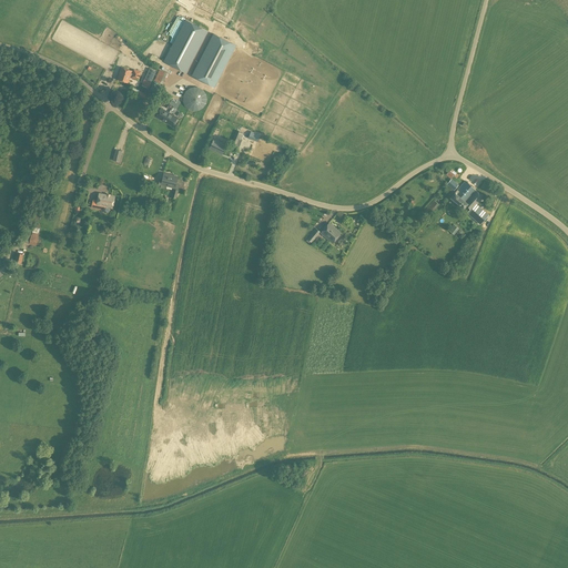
[(186,19),(164,61),(186,72),(209,31),(186,19)]
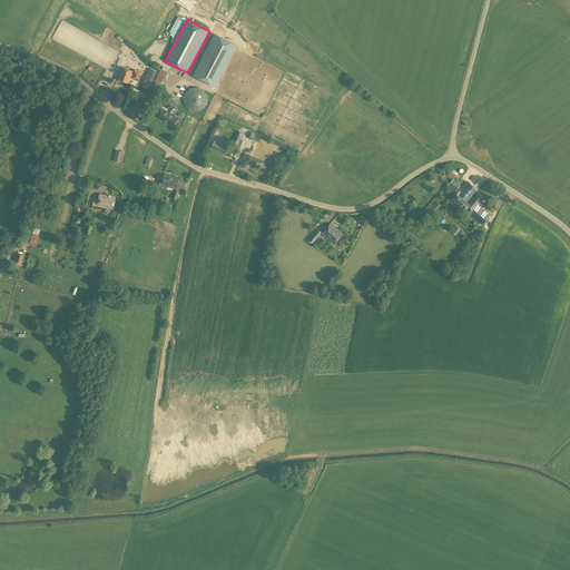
[(237,46),(215,35),(193,76),(214,88),(237,46)]
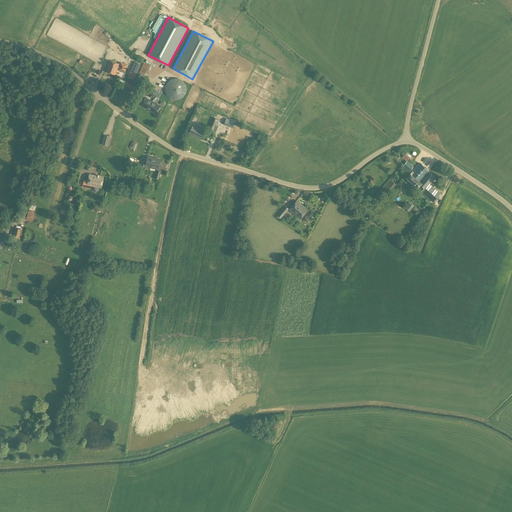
[(146,55),(137,49),(134,53),(139,56),(143,59),(146,55)]
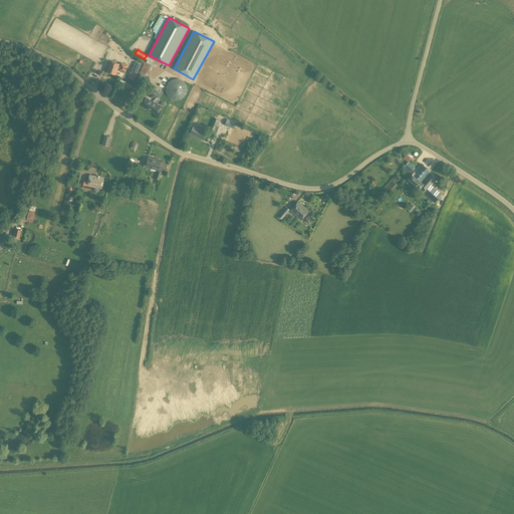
[(120,64),(118,64),(109,61),(106,72),(115,74),(117,69),(118,69),(118,70),(124,72),(127,65),(120,62),(120,64)]
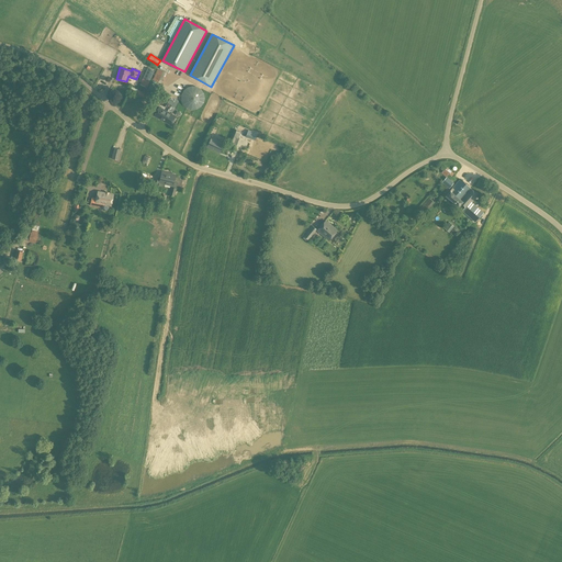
[(148,68),(141,85),(147,87),(154,71),(148,68)]
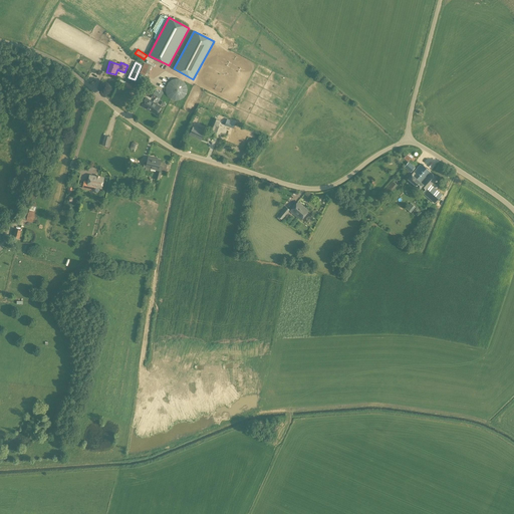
[(151,66),(144,63),(140,73),(147,76),(151,66)]
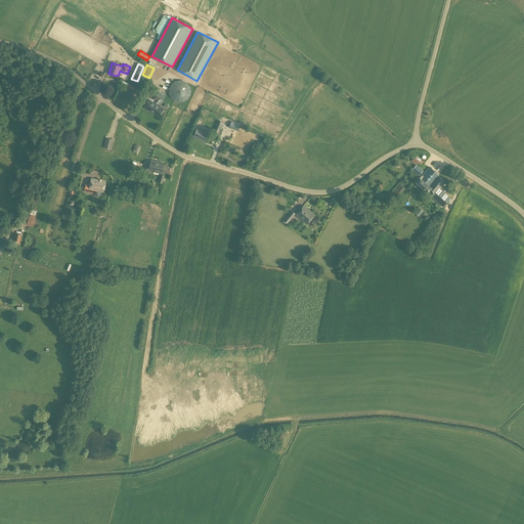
[(188,82),(186,81),(185,78),(181,77),(177,78),(175,81),(176,86),(176,89),(179,92),(182,93),(186,93),(188,91),(190,89),(190,86),(189,84),(188,82)]
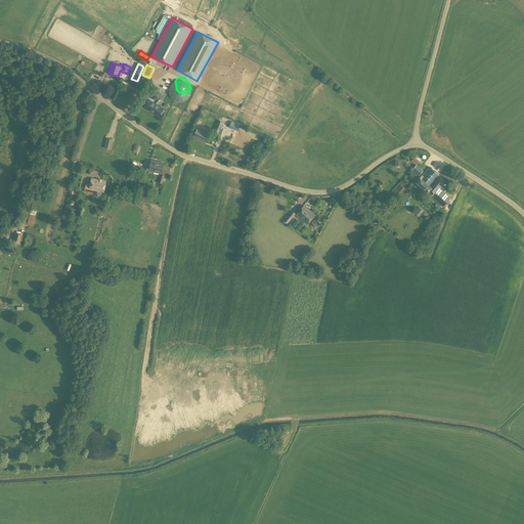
[(135,86),(123,81),(121,85),(127,88),(133,91),(135,86)]
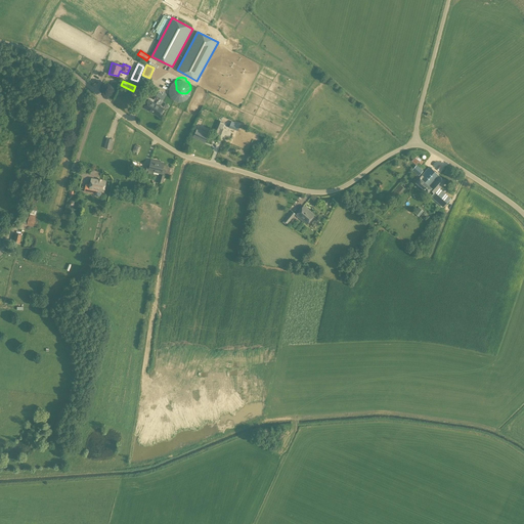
[(159,117),(164,108),(148,99),(143,107),(159,117)]
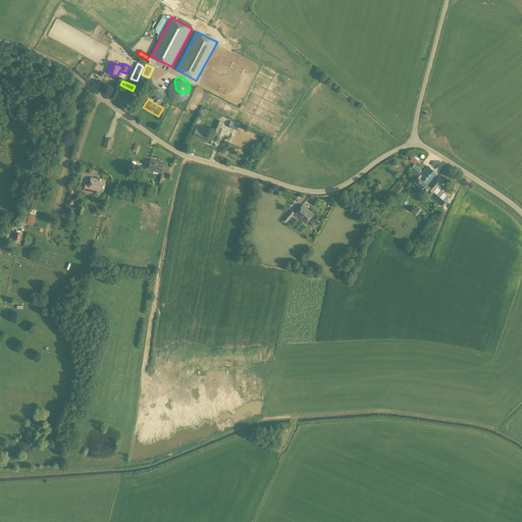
[(217,119),(212,133),(216,134),(219,127),(221,128),(223,122),(217,119)]
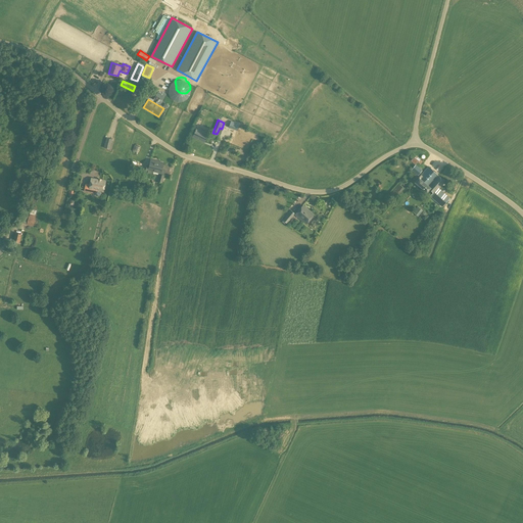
[(232,121),(231,124),(229,127),(236,130),(238,131),(239,128),(241,125),(232,121)]
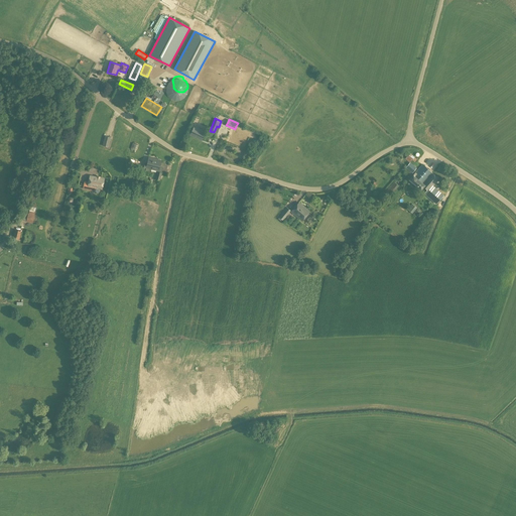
[(189,135),(202,140),(206,132),(194,127),(189,135)]
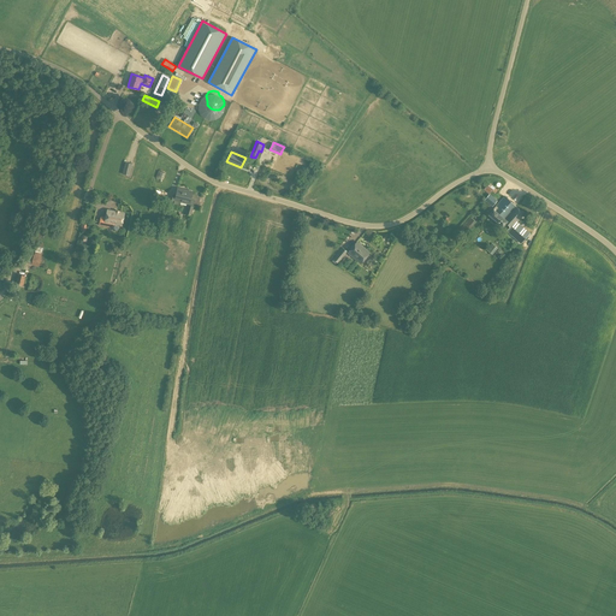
[(130,176),(132,164),(125,163),(122,173),(130,176)]
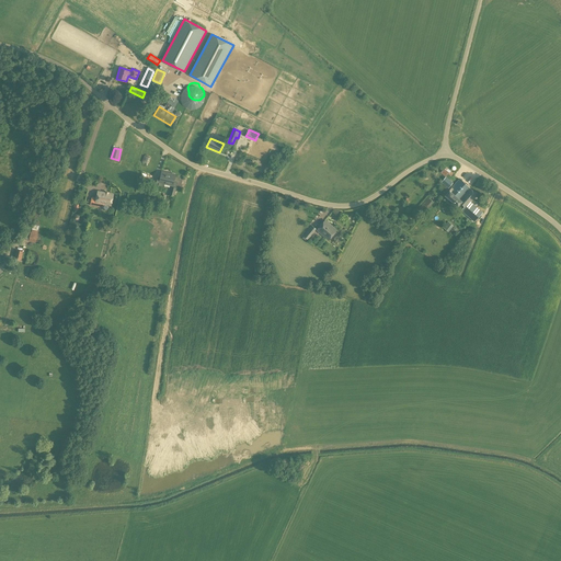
[(441,173),(445,178),(441,182),(448,187),(453,183),(446,176),(448,174),(450,176),(454,173),(450,171),(445,167),(441,173)]
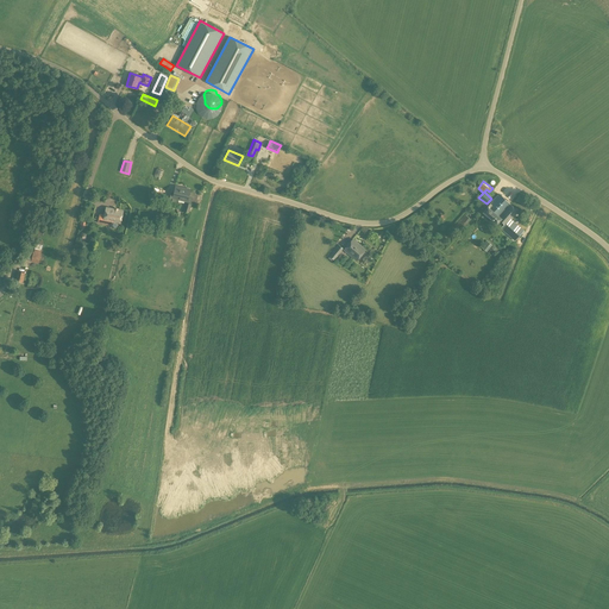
[(175,186),(174,193),(171,192),(169,201),(179,203),(179,200),(186,201),(186,202),(183,212),(189,213),(192,203),(193,198),(188,198),(190,189),(175,186)]
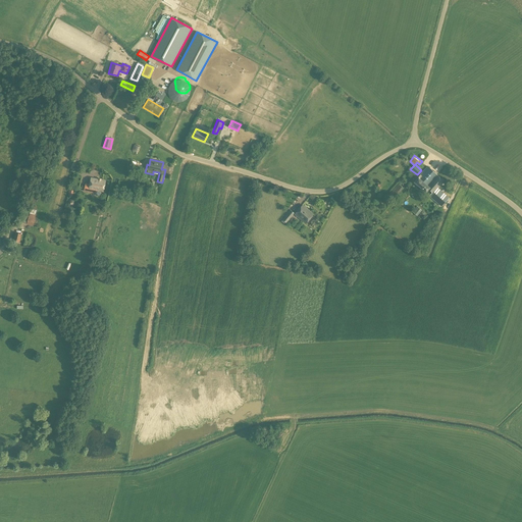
[(427,166),(418,177),(414,181),(425,192),(428,189),(432,193),(429,196),(441,206),(449,198),(440,191),(442,189),(440,186),(445,181),(427,166)]
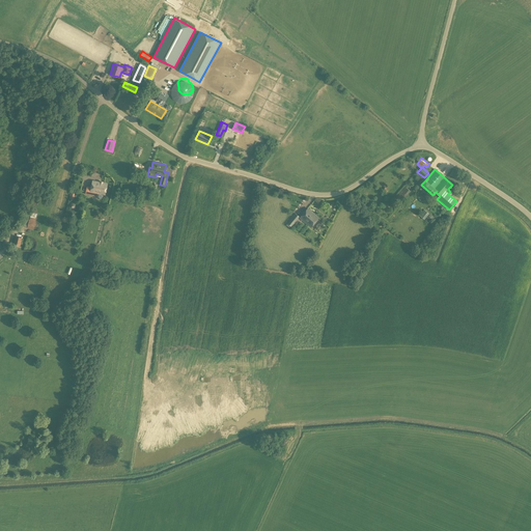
[(460,183),(464,176),(452,170),(449,175),(460,183)]
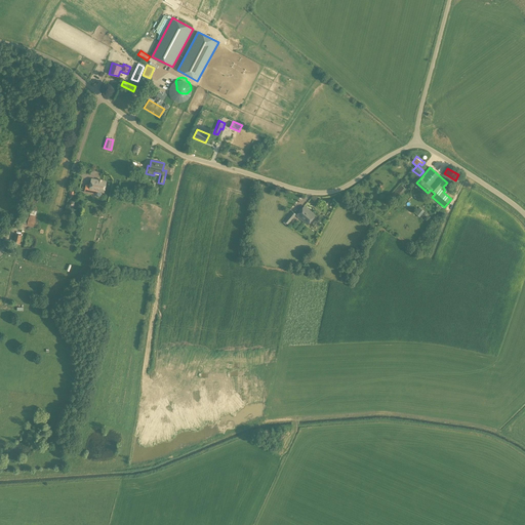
[(91,179),(90,185),(86,184),(84,192),(96,194),(97,191),(104,192),(106,183),(91,179)]
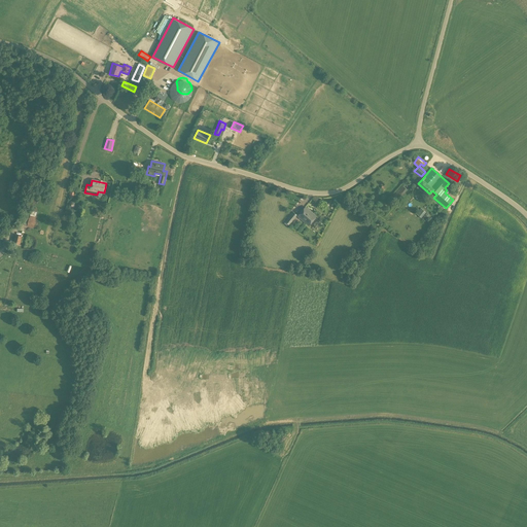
[(398,200),(408,189),(402,185),(393,196),(398,200)]
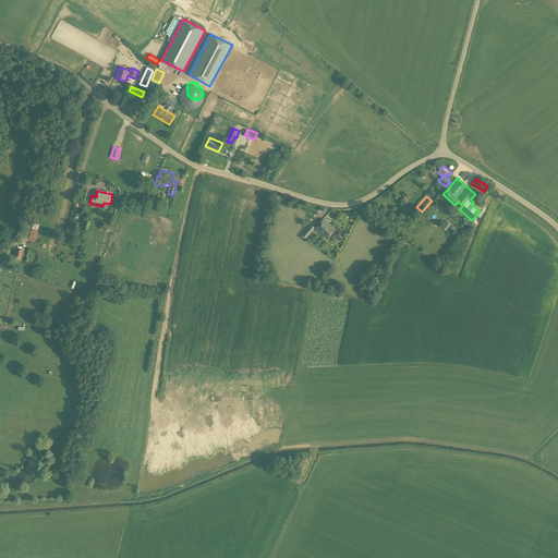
[(324,219),(315,229),(327,239),(335,229),(324,219)]
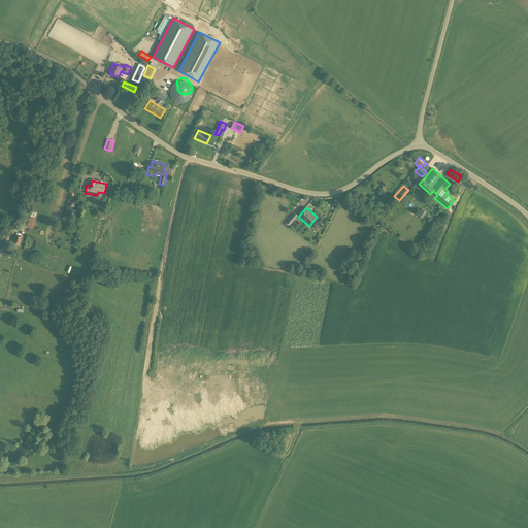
[(427,212),(422,208),(417,213),(422,219),(427,212)]
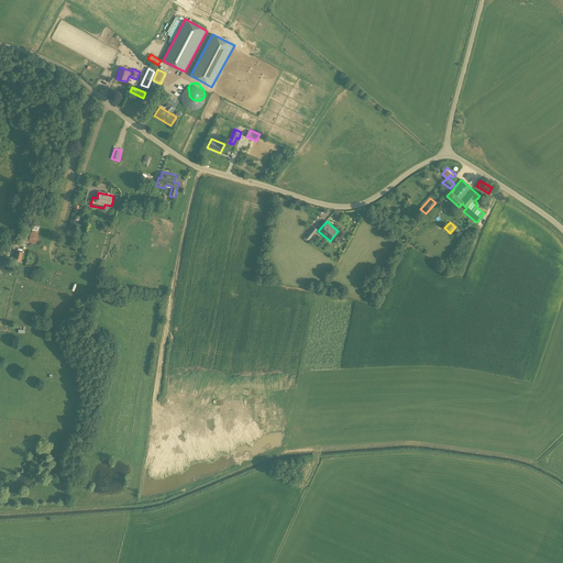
[(309,240),(317,230),(313,227),(305,238),(309,240)]
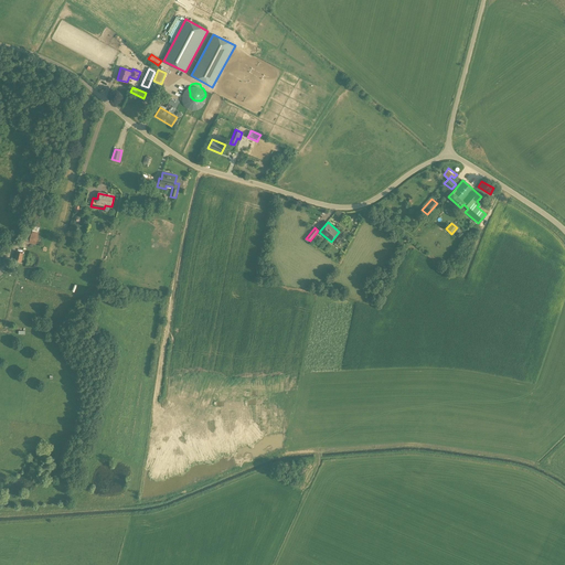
[(32,233),(31,233),(25,232),(23,240),(29,241),(29,243),(35,244),(38,235),(38,233),(32,231),(32,233)]
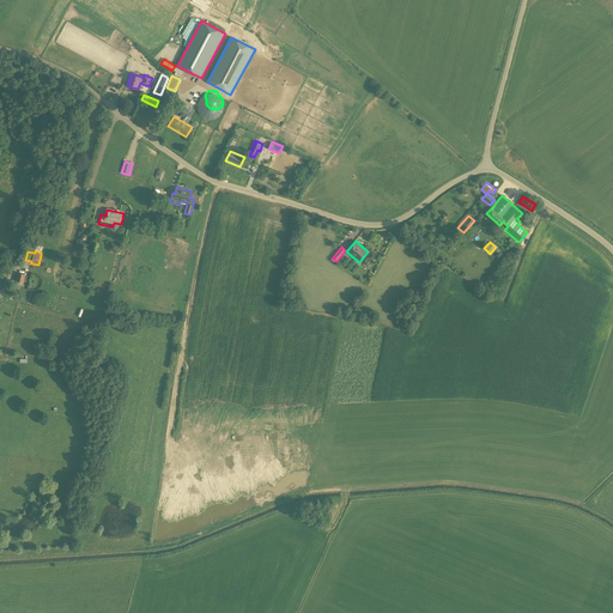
[(23,285),(25,274),(18,273),(16,283),(23,285)]
